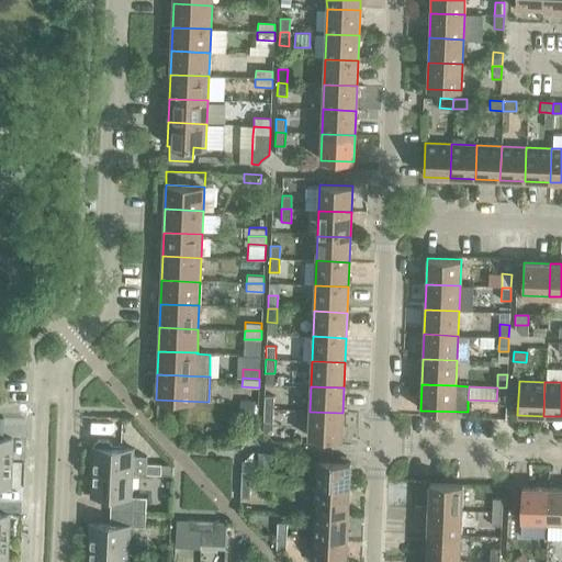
[(506,388),(497,388),(496,401),(506,401),(506,388)]
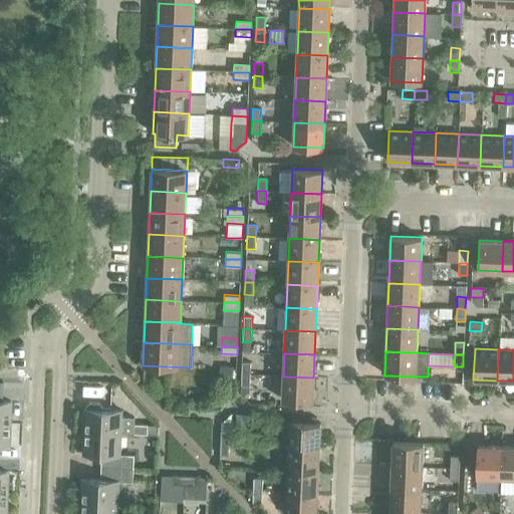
[(241,362),(241,374),(250,374),(250,362),(241,362)]
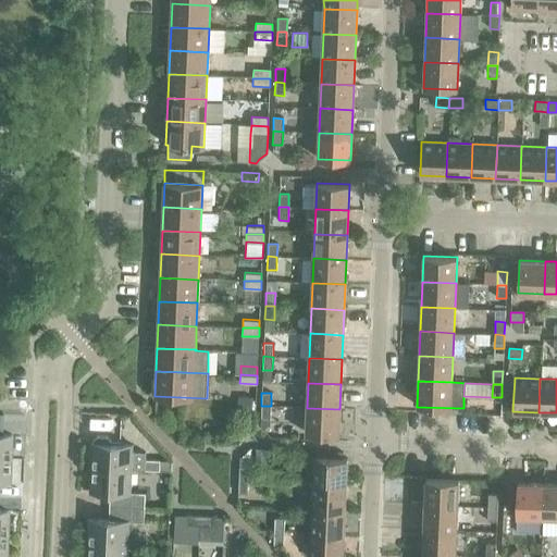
[(238,396),(238,415),(251,415),(251,397),(238,396)]
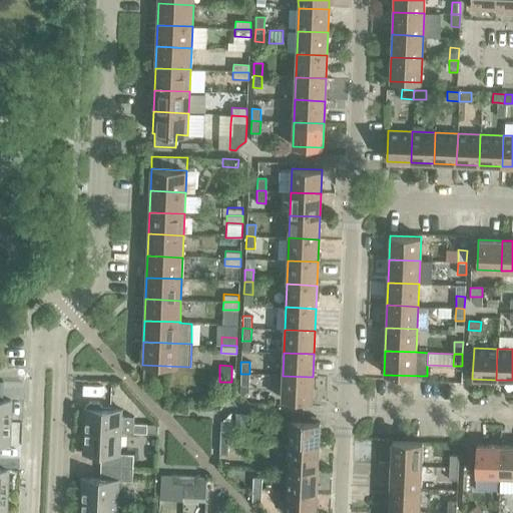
[(249,374),(240,374),(239,386),(248,386),(249,374)]
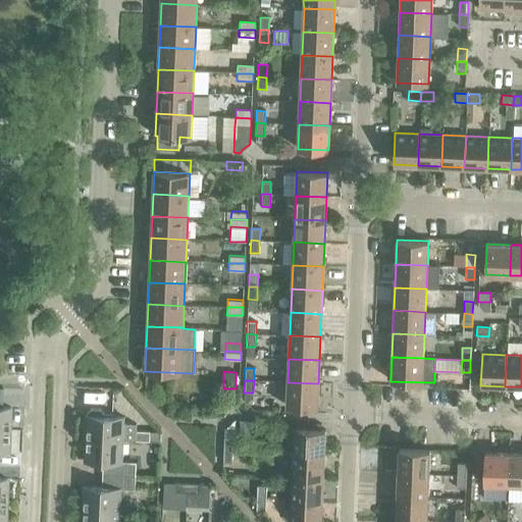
[(318,383),(288,382),(286,406),(317,408),(318,383)]
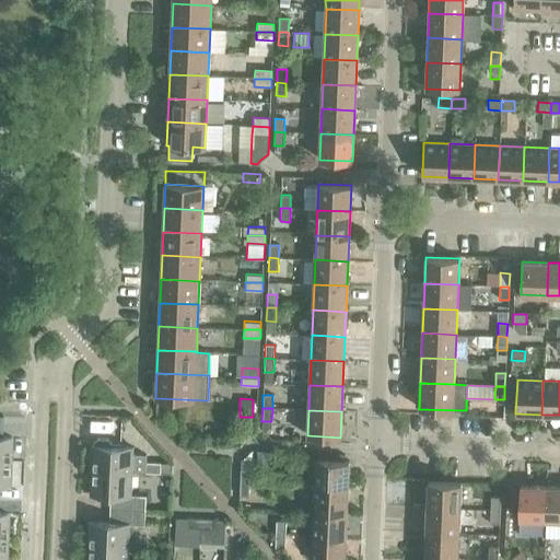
[(0,436),(0,461),(10,462),(11,438),(0,436)]
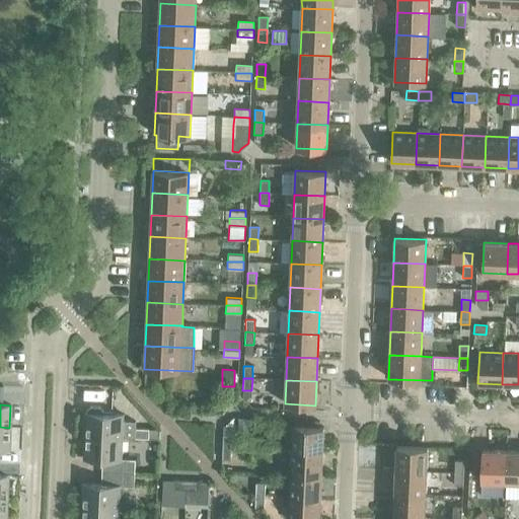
[(85,414),(84,436),(122,438),(148,438),(148,429),(135,429),(135,422),(123,422),(123,415),(102,414),(102,412),(98,408),(90,406),(86,411),(86,414),(85,414)]
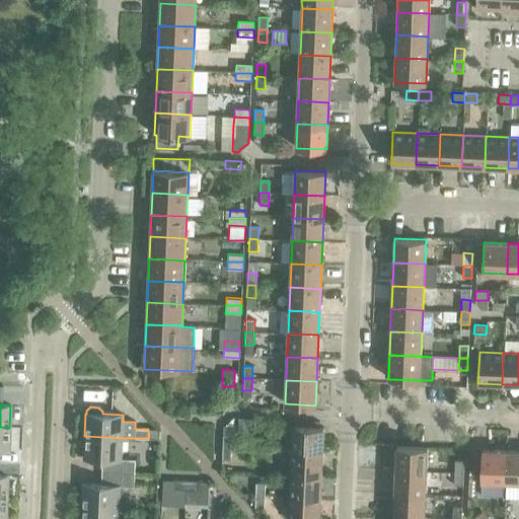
[(238,418),(237,427),(253,427),(253,419),(238,418)]
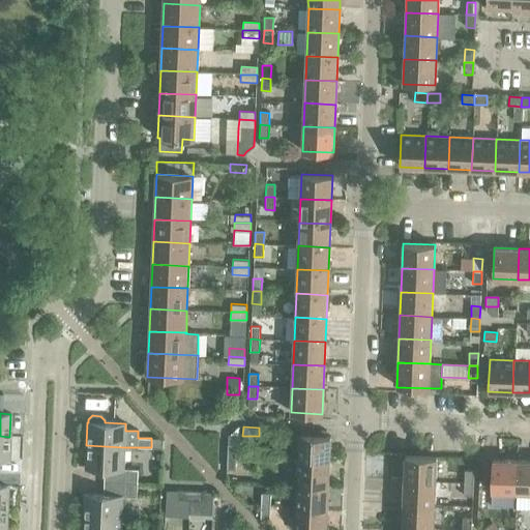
[(298,435),(297,460),(329,461),(330,437),(298,435)]
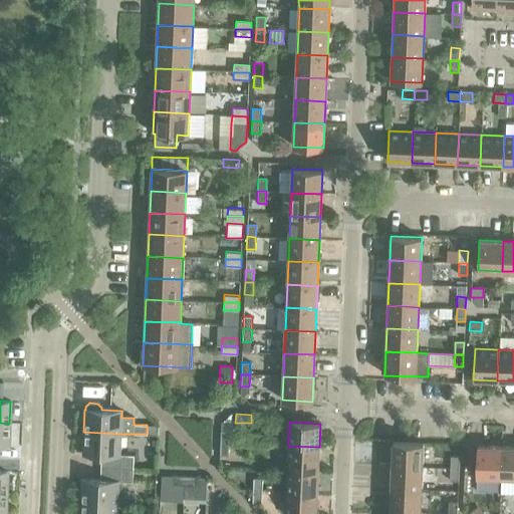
[(0,445),(8,446),(9,424),(0,423),(0,445)]
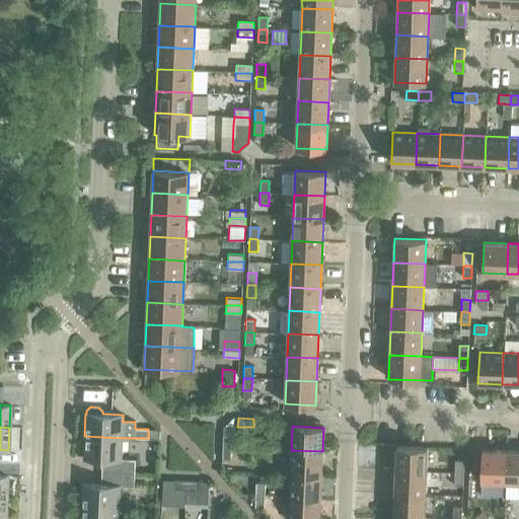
[(223,435),(222,447),(231,448),(231,436),(223,435)]
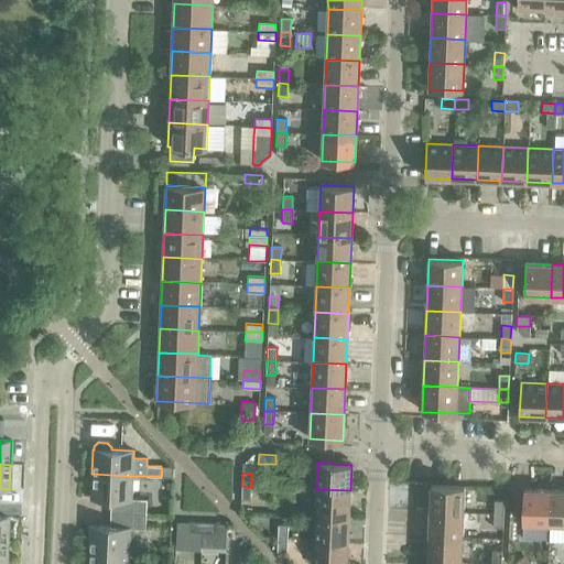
[(132,476),(91,474),(90,498),(131,500),(132,476)]
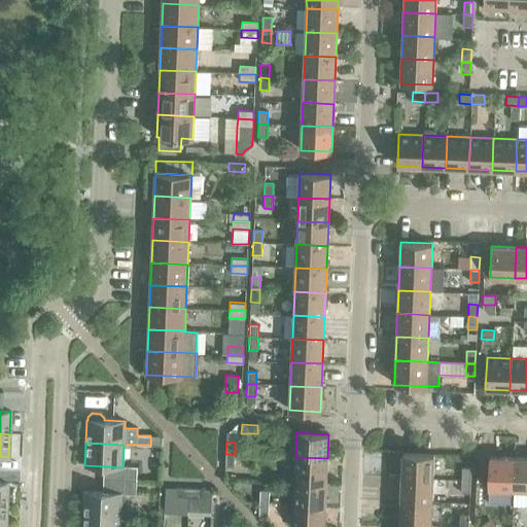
[(402,453),(401,478),(432,479),(434,455),(402,453)]
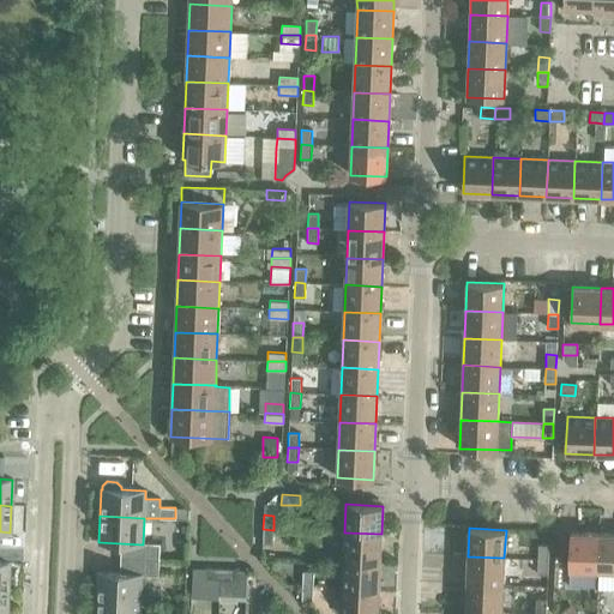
[(274,530),(263,529),(263,545),(272,545),(274,530)]
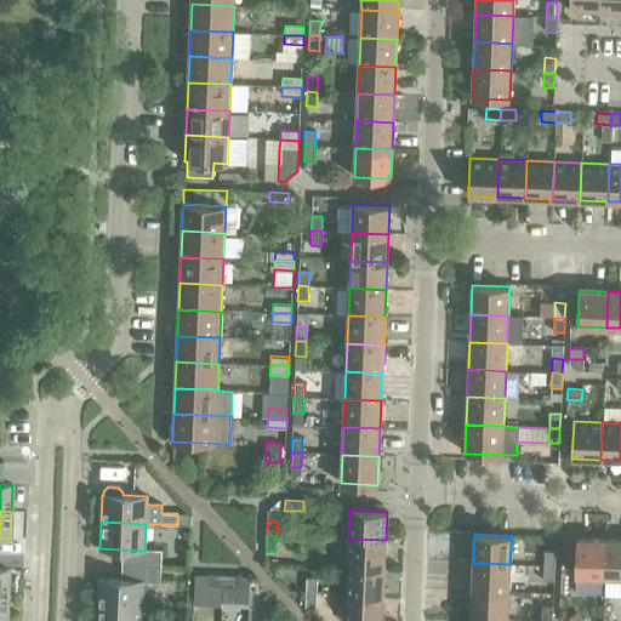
[(348,539),(347,567),(385,568),(386,540),(348,539)]
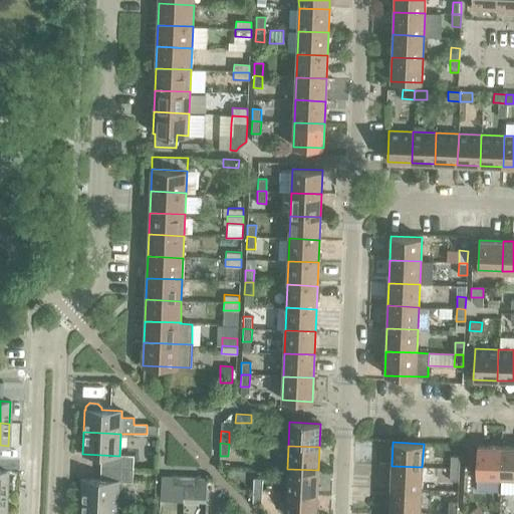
[(476,477),(500,478),(501,447),(477,446),(476,477)]
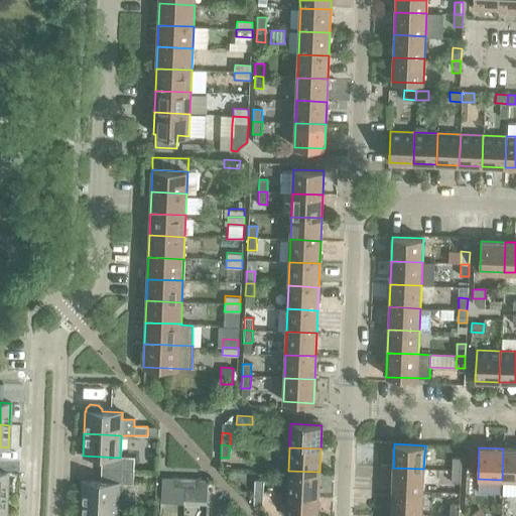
[(502,480),(515,480),(515,448),(503,448),(502,480)]
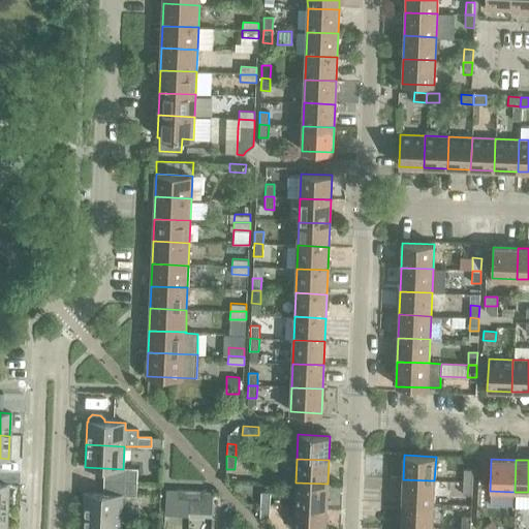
[(128,468),(127,483),(136,483),(137,469),(128,468)]
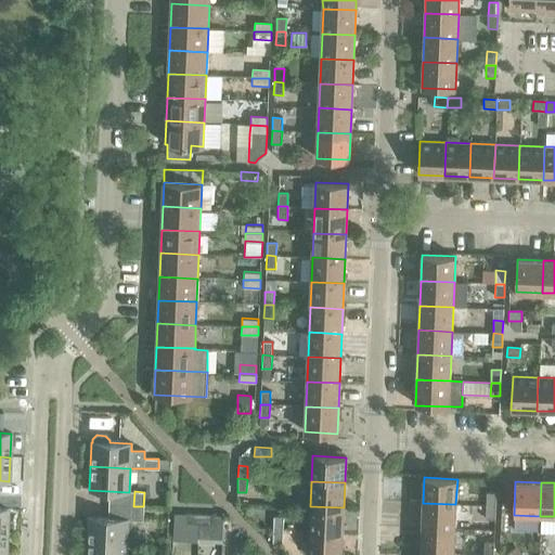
[(487,492),(486,506),(495,506),(495,493),(487,492)]
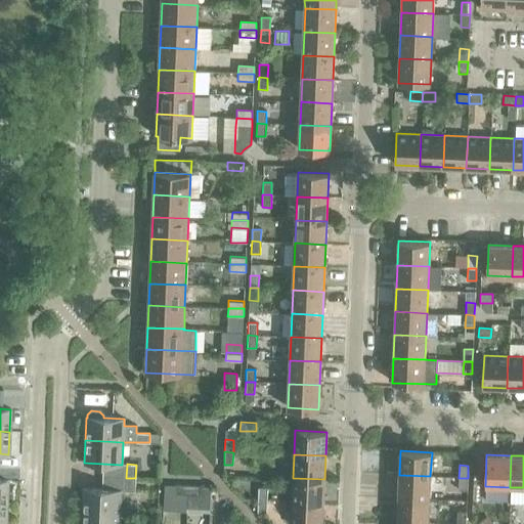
[(399,475),(398,498),(430,499),(430,476),(399,475)]
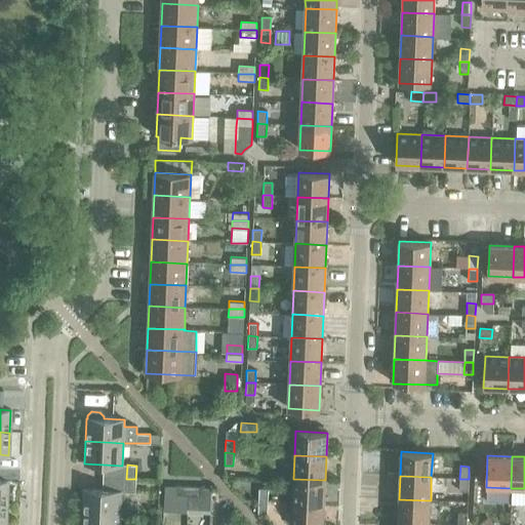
[(135,479),(126,479),(126,492),(135,492),(135,479)]
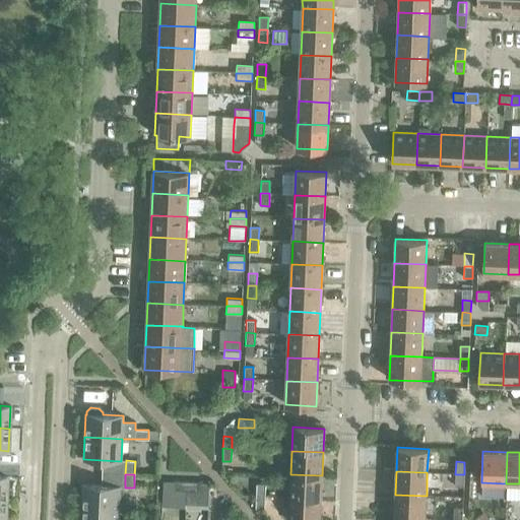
[(290,474),(289,498),(321,499),(322,475),(290,474)]
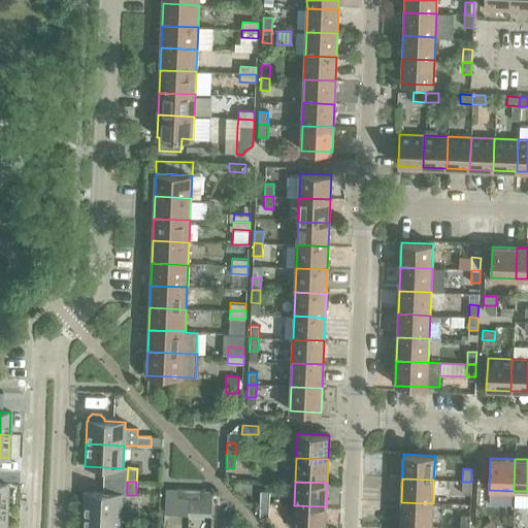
[(471,482),(462,482),(462,494),(470,494),(471,482)]
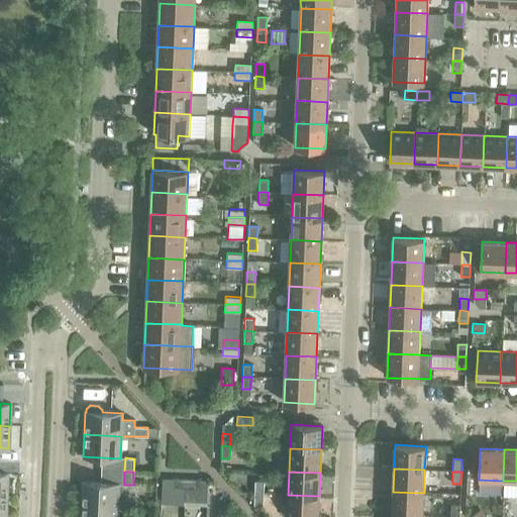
[(162,478),(161,503),(184,504),(184,488),(172,488),(173,479),(162,478)]
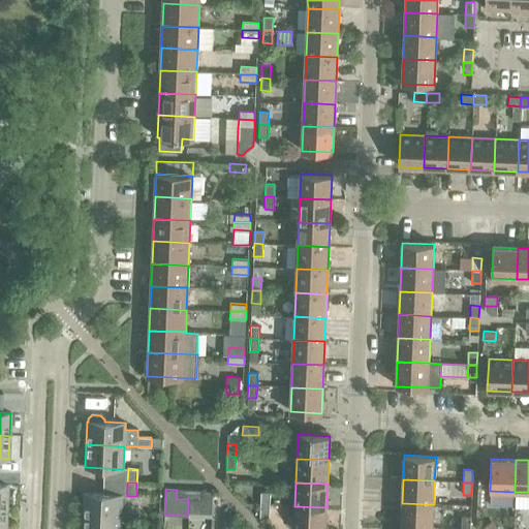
[(176,499),(188,499),(189,490),(177,490),(176,499)]
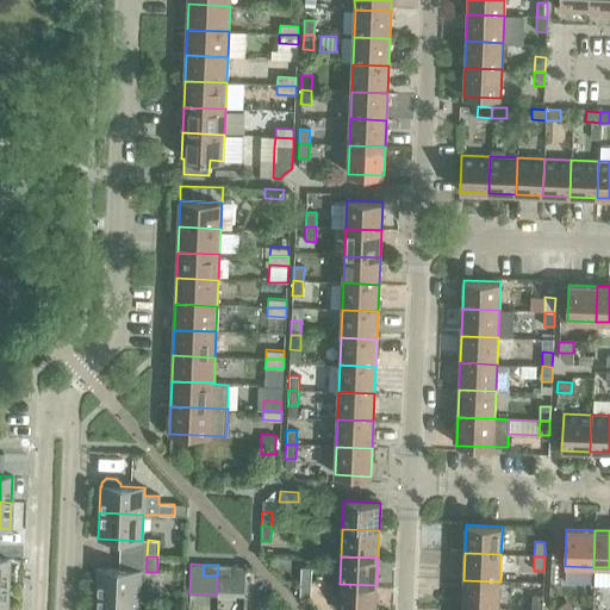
[(218,565),(217,576),(232,577),(232,566),(218,565)]
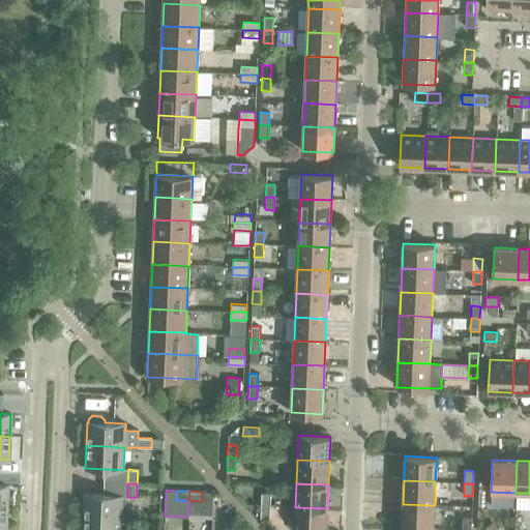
[(188,500),(188,517),(212,518),(213,492),(202,492),(202,501),(188,500)]
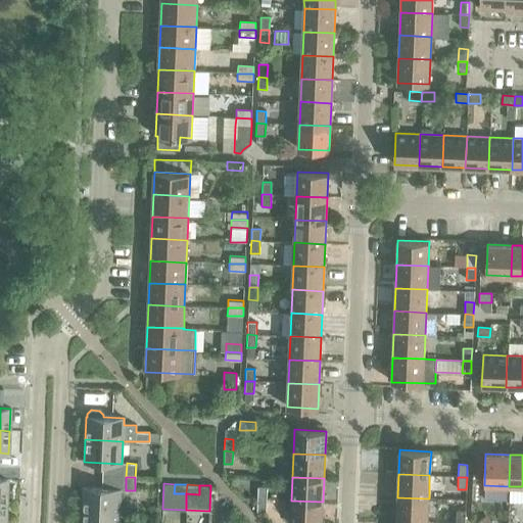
[(83,487),(82,511),(120,512),(121,489),(83,487)]
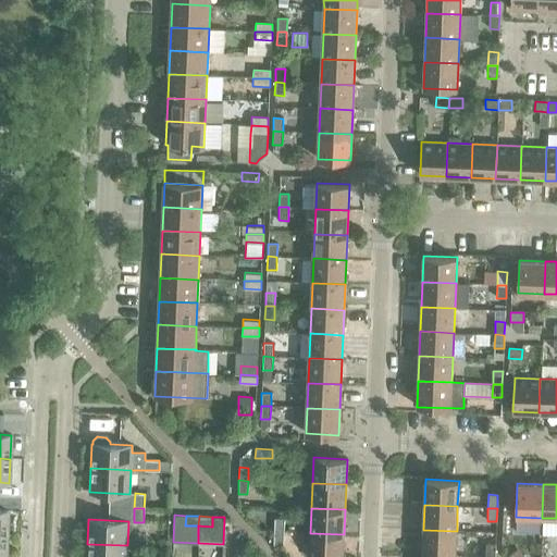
[(274,519),(274,532),(284,532),(284,519),(274,519)]
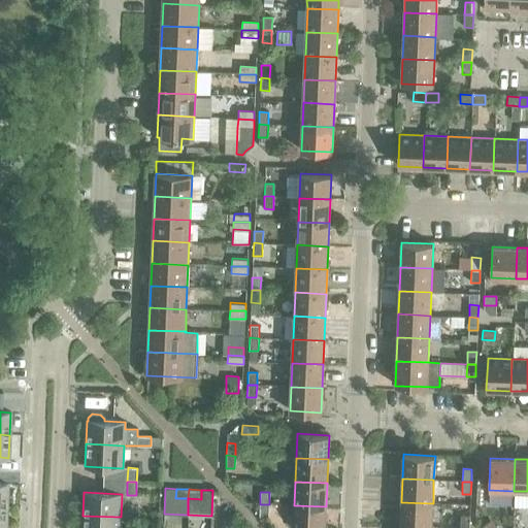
[(401,502),(400,526),(432,527),(433,503),(401,502)]
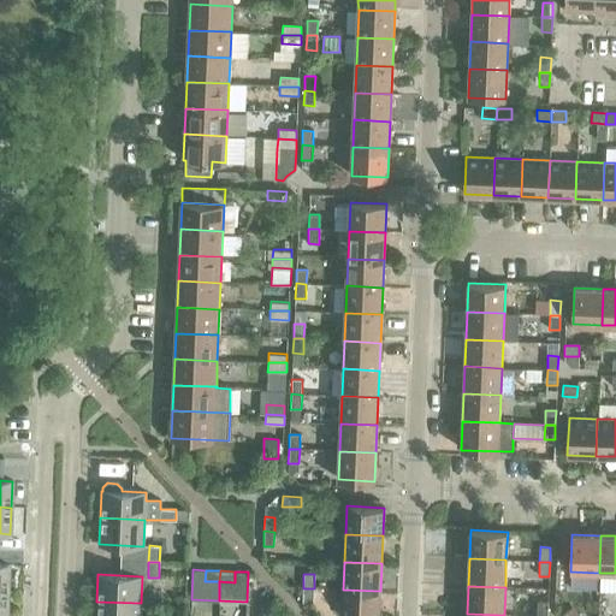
[(314,588),(303,588),(302,603),(313,603),(314,588)]
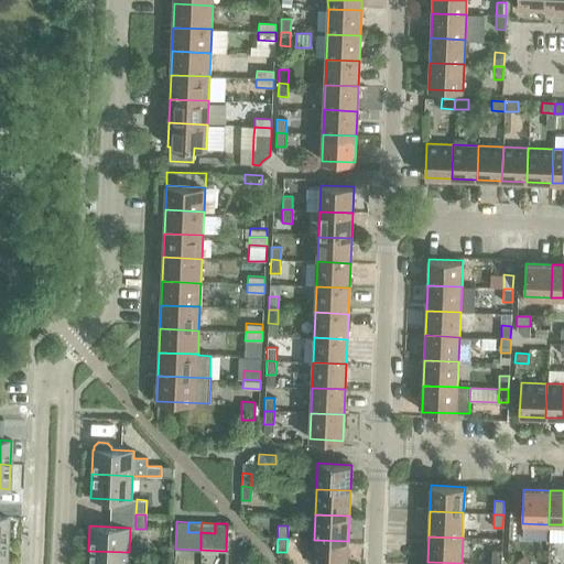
[(347,563),(348,541),(314,540),(313,563),(347,563)]
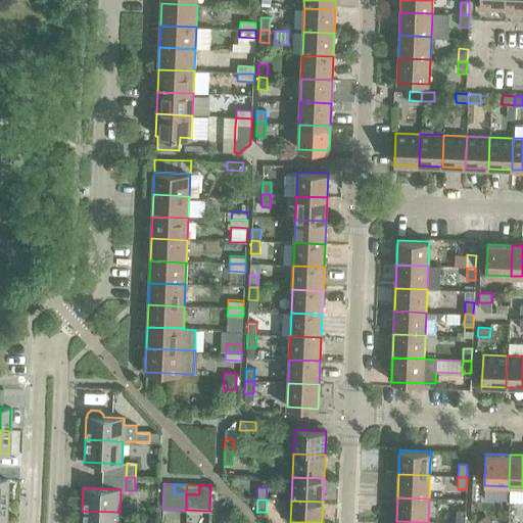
[(119,522),(120,512),(82,511),(81,522),(119,522)]
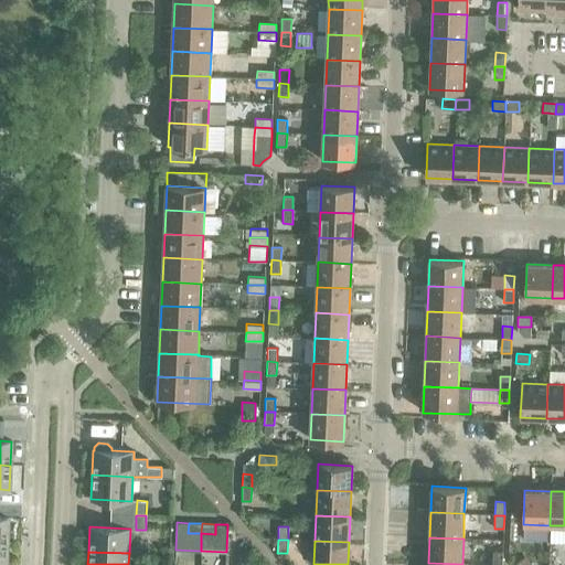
[(493,552),(492,564),(501,564),(502,552),(493,552)]
